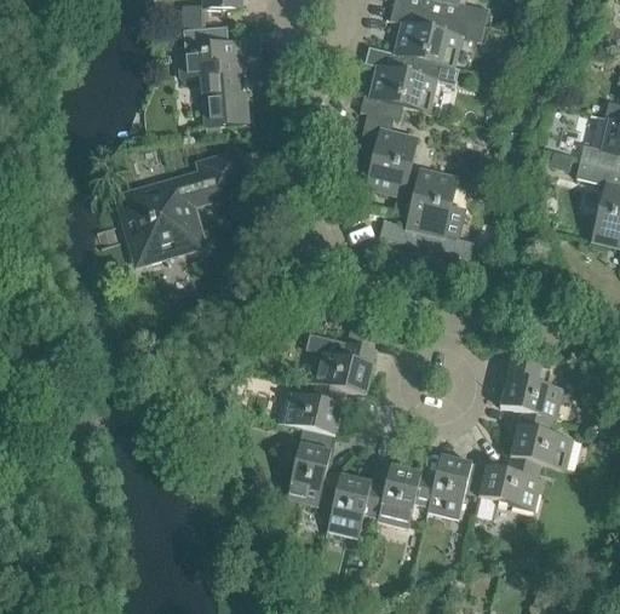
[(392,0),(392,3),(482,24),(487,7),(455,0),(392,0)]
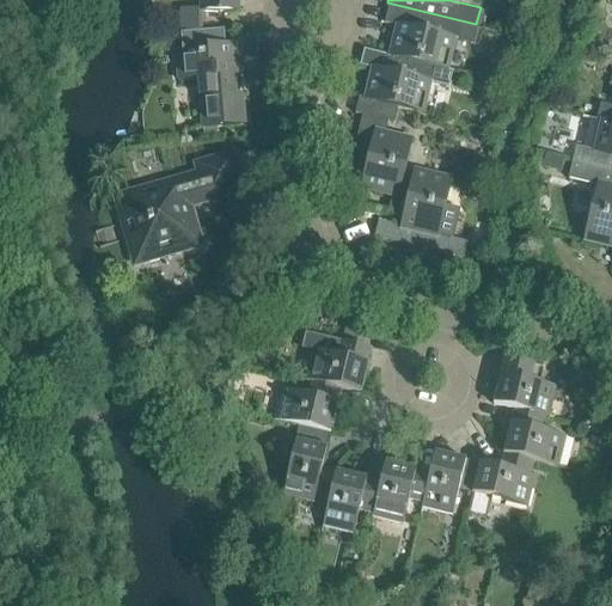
[(472,41),(476,24),(387,2),(384,19),(397,23),(395,34),(393,34),(392,40),(390,51),(390,53),(445,66),(446,65),(452,36),(472,41)]
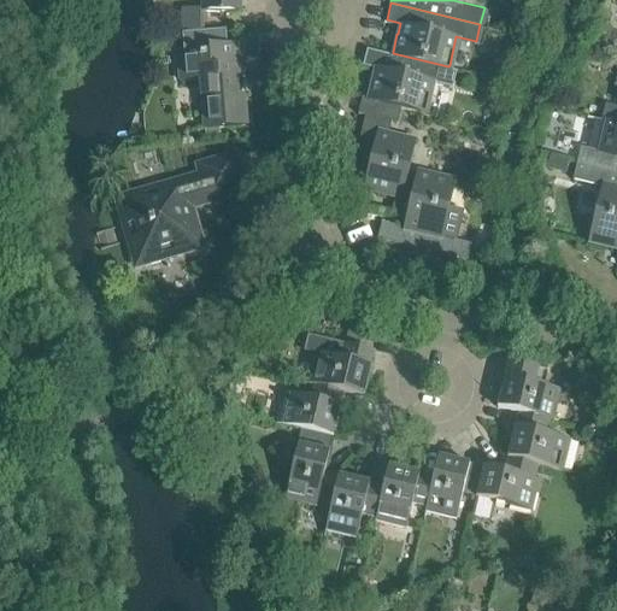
[(181,27),(201,27),(201,7),(201,6),(181,5),(181,27)]
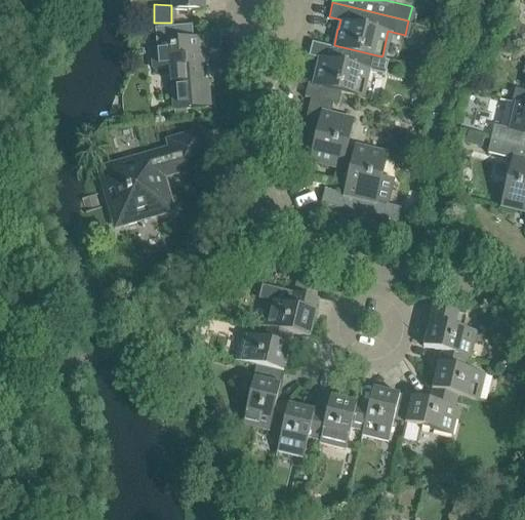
[(177,42),(151,44),(152,66),(169,65),(173,107),(174,107),(188,106),(203,104),(200,62),(207,62),(205,34),(176,36),(177,42)]
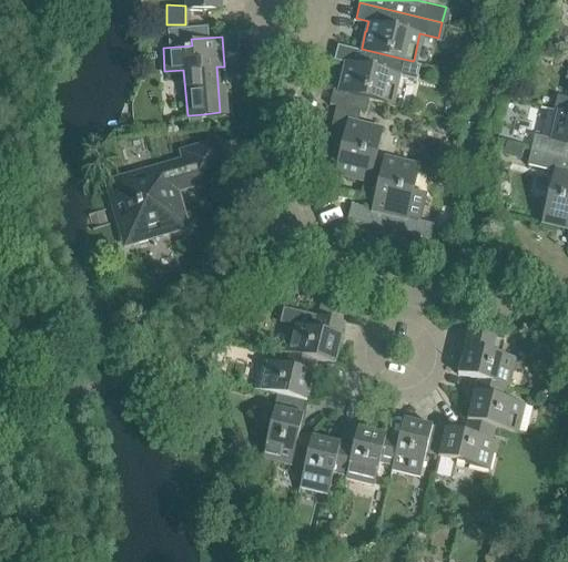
[(416,78),(419,62),(414,60),(413,61),(362,49),(362,48),(337,42),(333,58),(346,60),(343,71),(342,71),(341,77),(342,77),(340,88),(338,89),(368,95),(368,96),(391,102),(397,73),(416,78)]
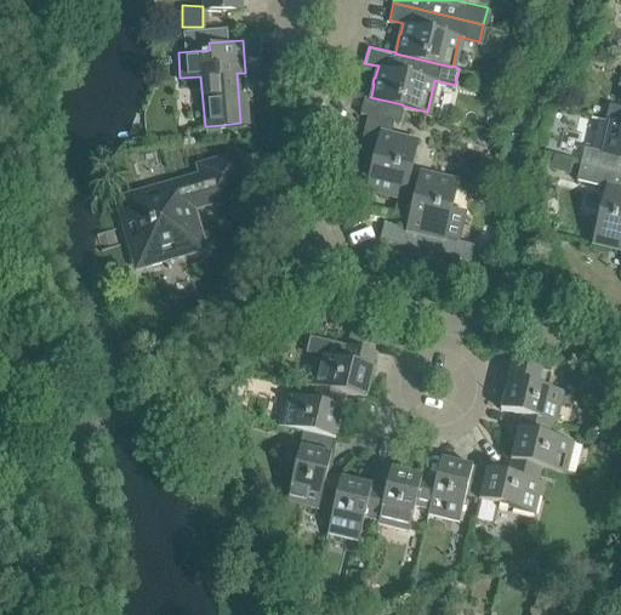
[(399,121),(403,106),(403,104),(370,97),(371,96),(364,95),(359,110),(366,113),(353,169),(369,172),(365,187),(379,189),(377,191),(383,193),(385,192),(397,194),(393,208),(409,212),(410,212),(416,184),(416,183),(402,181),(411,137),(389,132),(392,119),(399,121)]
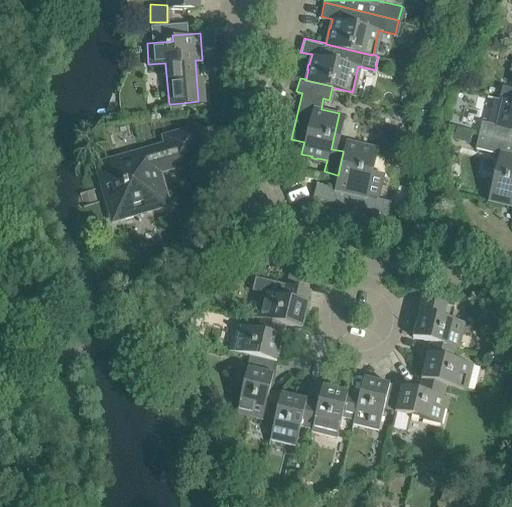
[(511,85),(501,83),(498,97),(503,98),(503,97),(511,99),(511,85)]
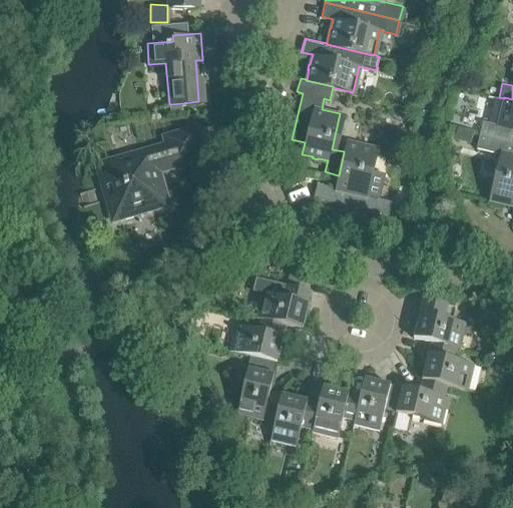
[(479,132),(512,140),(512,99),(504,97),(504,98),(499,123),(482,119),(479,132)]
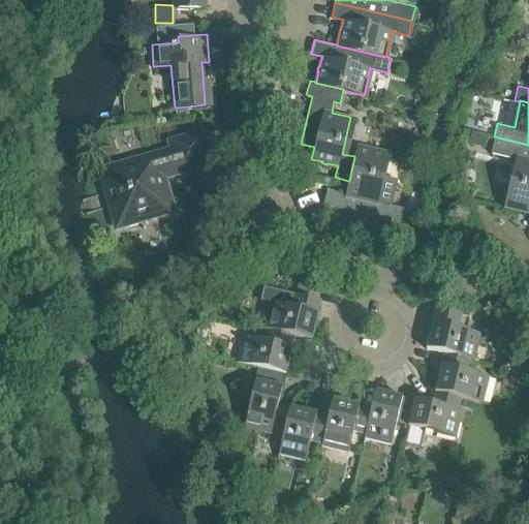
[(189,106),(176,108),(177,115),(189,114),(189,106)]
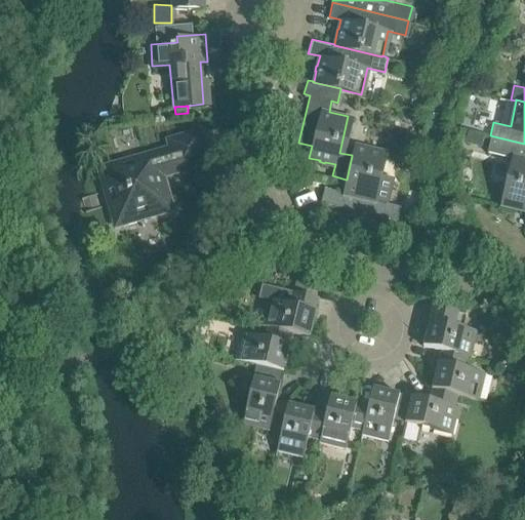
[(99,167),(116,223),(127,218),(128,222),(137,218),(137,215),(170,206),(168,196),(170,195),(167,184),(164,185),(161,172),(207,159),(198,129),(169,138),(171,146),(99,167)]
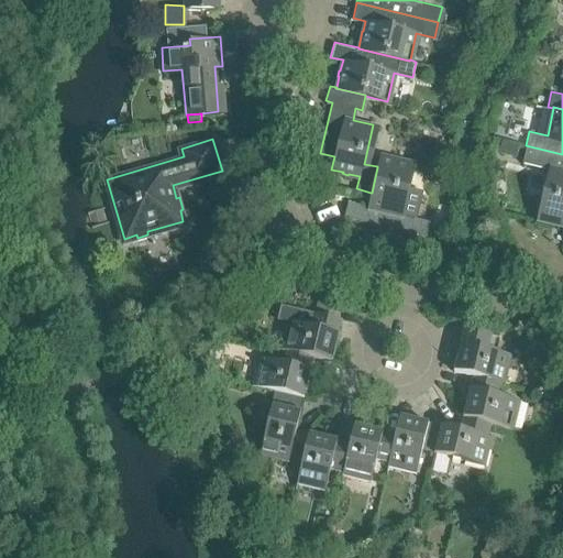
[(562,154),(526,145),(522,161),(554,168),(542,219),(562,223),(562,154)]
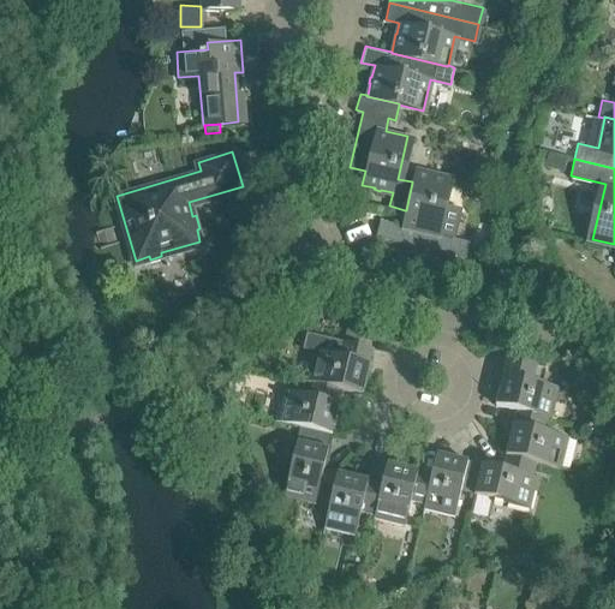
[(441,233),(454,178),(415,168),(412,181),(412,183),(406,210),(405,210),(402,224),(380,218),(375,234),(465,256),(469,239),(441,233)]
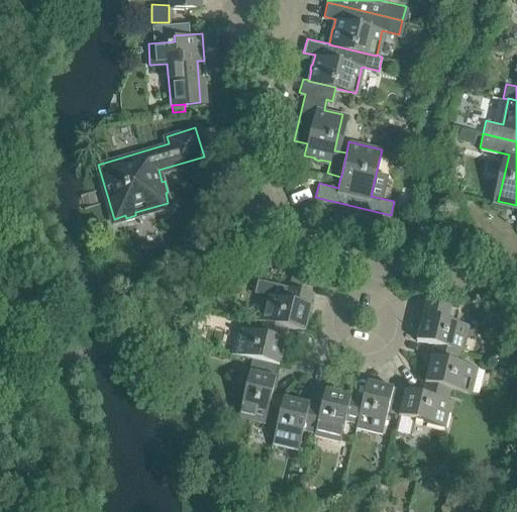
[(304,265),(297,263),(293,262),(289,277),(300,280),(304,267),(304,265)]
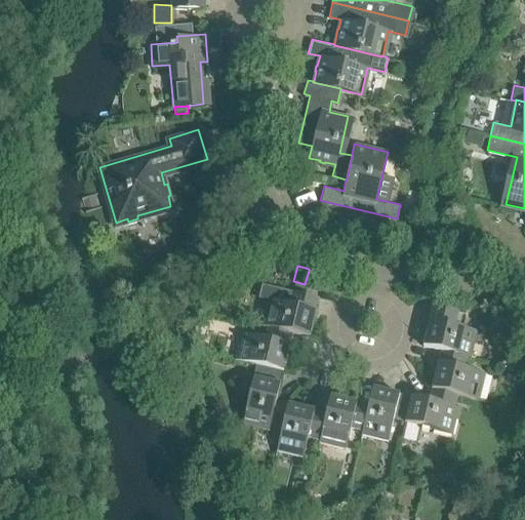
[(267,324),(290,330),(309,334),(319,295),(293,289),(290,302),(268,296),(261,323),(267,324)]
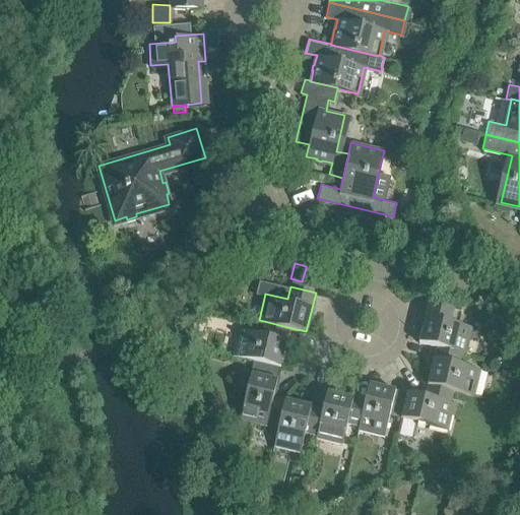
[(437,344),(461,350),(466,351),(472,325),(450,320),(453,307),(428,301),(418,340),(437,344)]
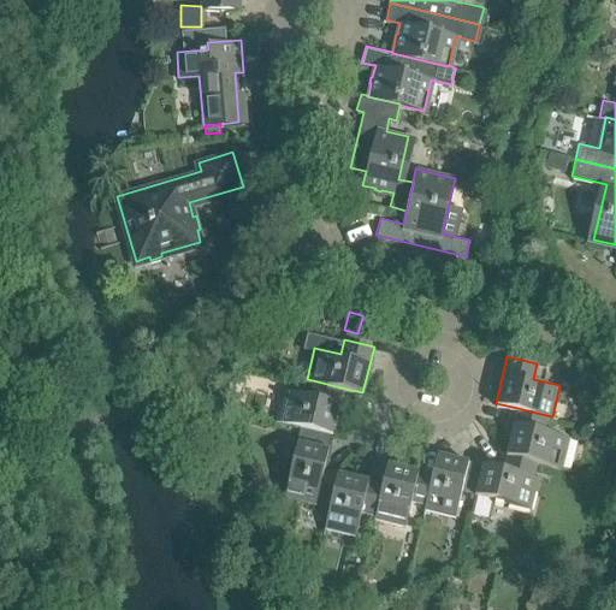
[(283,388),(276,419),(302,426),(330,432),(331,433),(339,402),(337,401),(341,388),(313,380),(309,395),(283,388)]
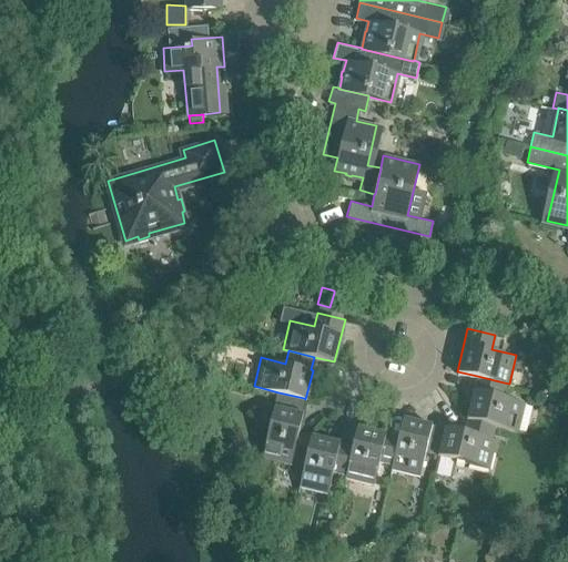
[(467,418),(494,425),(518,430),(525,401),(500,396),(504,382),(477,376),(474,389),(473,389),(466,418),(467,418)]
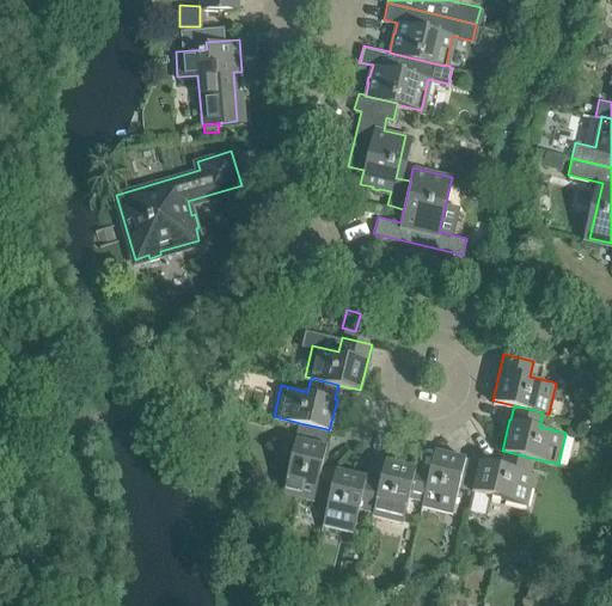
[(611,411),(601,409),(598,426),(609,429),(611,415),(611,411)]
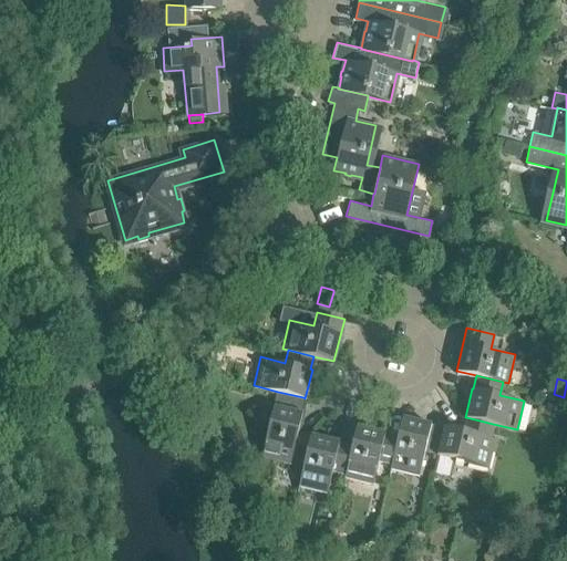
[(291,457),(303,459),(310,434),(297,430),(302,411),(300,411),(303,397),(278,392),(275,404),(274,404),(261,455),(289,463),(291,457)]
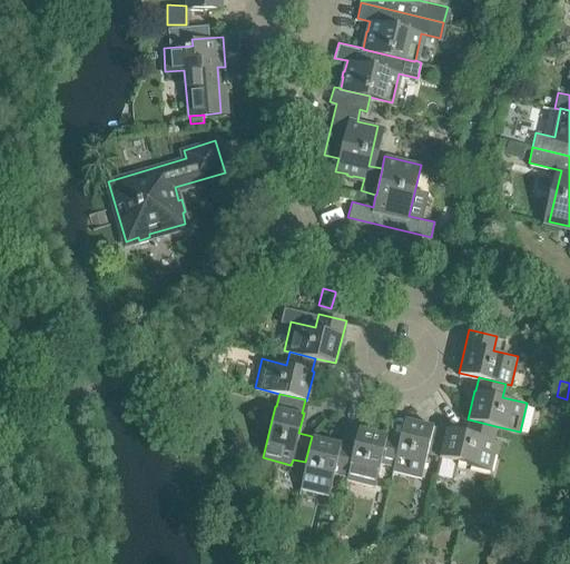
[(393,464),(392,470),(421,476),(426,452),(440,455),(446,428),(445,428),(432,425),(433,424),(404,417),(400,437),(393,464)]
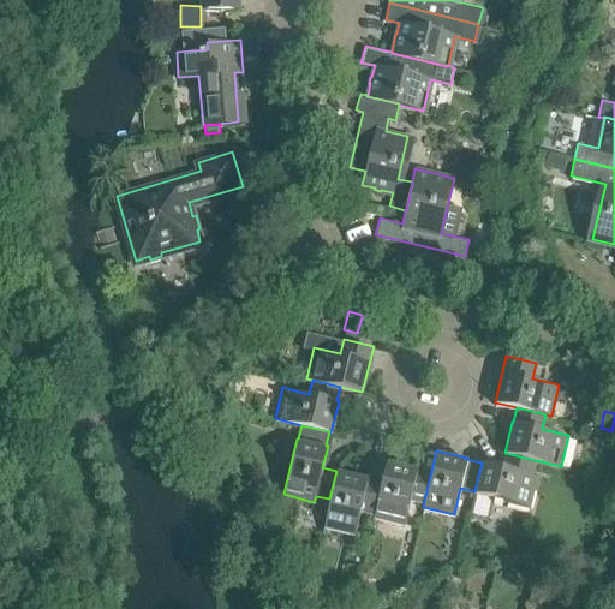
[(482,463),(475,491),(475,493),(530,506),(537,475),(531,473),(535,460),(506,453),(502,466),(481,461),(481,463),(482,463)]
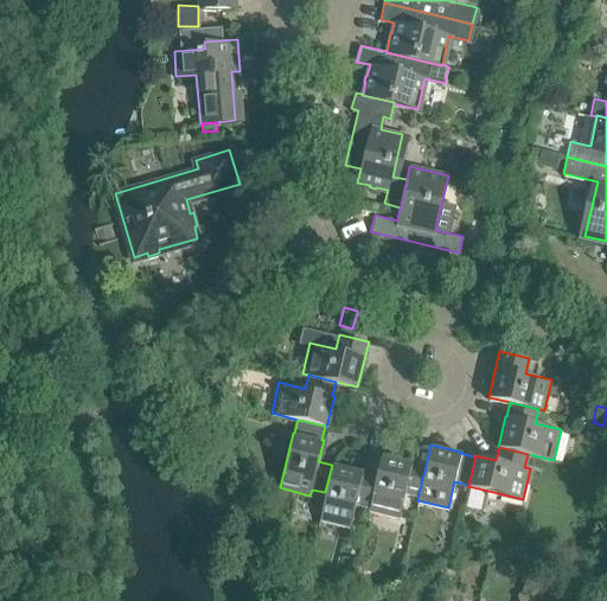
[(376,475),(370,504),(368,510),(398,517),(404,491),(419,494),(426,466),(411,462),(411,461),(381,454),(376,475)]
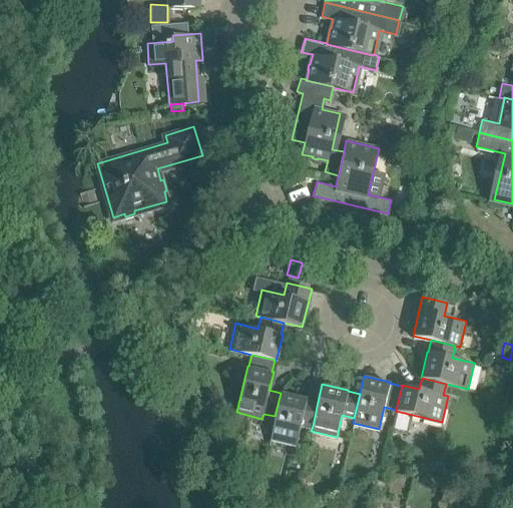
[(281,392),(281,393),(275,416),(270,438),(296,445),(301,423),(313,426),(318,402),(307,399),(307,398),(281,392)]
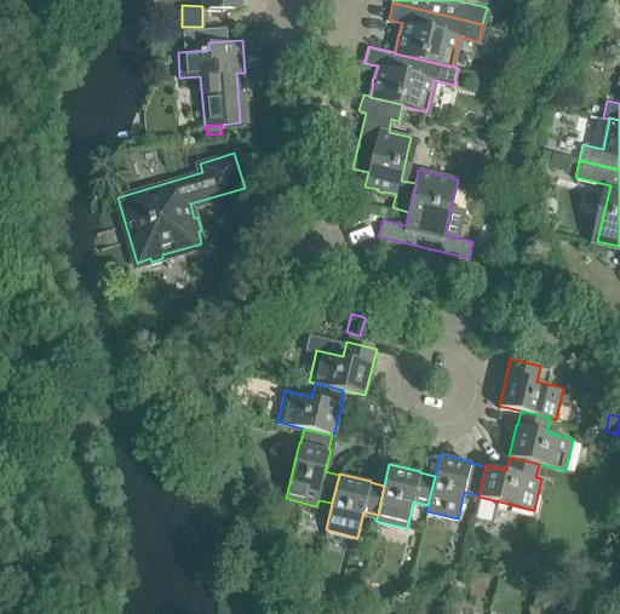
[(619,498),(619,495),(619,482),(609,480),(606,494),(619,498)]
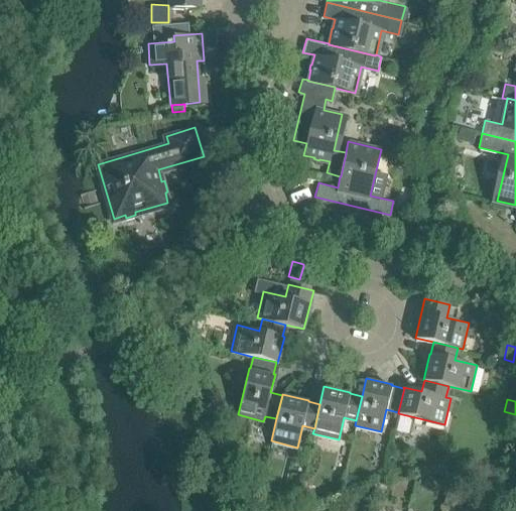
[(309,487),(300,487),(300,495),(309,496),(309,487)]
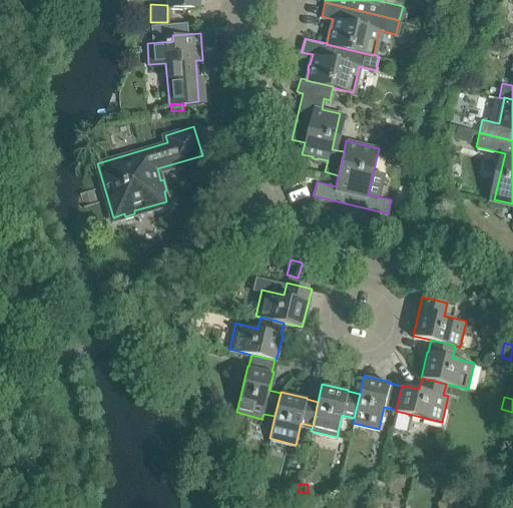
[(289,493),(296,495),(297,487),(291,486),(289,493)]
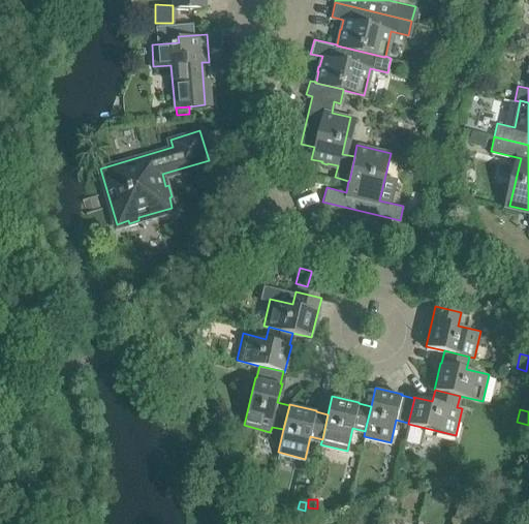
[(265,505),(250,503),(248,517),(262,519),(265,505)]
